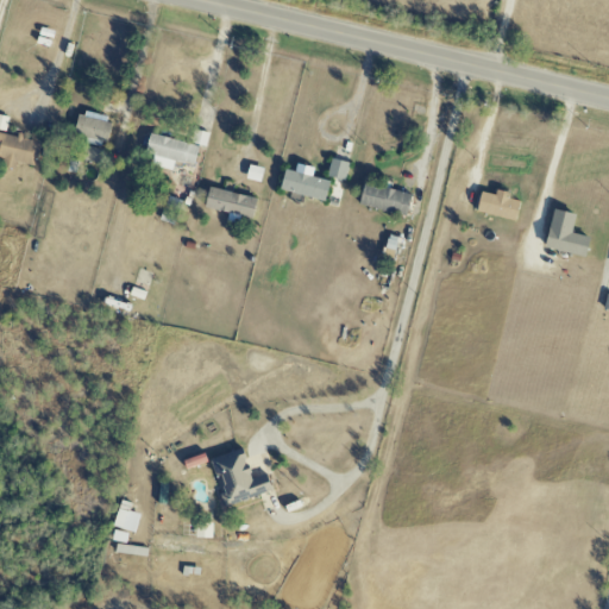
[(73,135),(105,144),(112,121),(79,112),(73,135)]
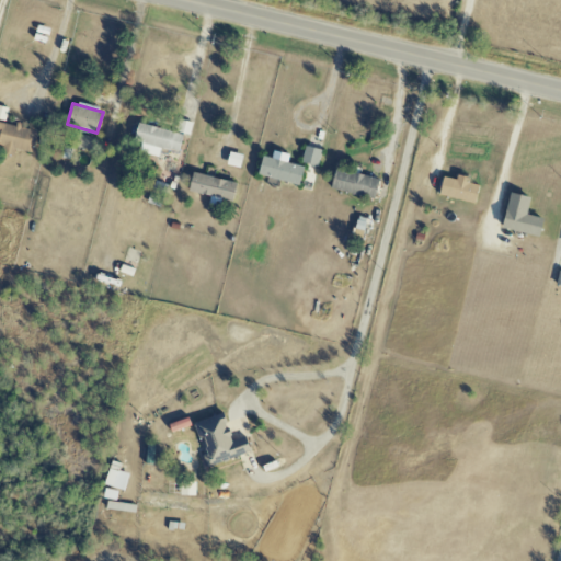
[(32,153),(36,132),(20,128),(20,127),(0,122),(0,148),(1,148),(0,153),(12,157),(13,150),(32,153)]
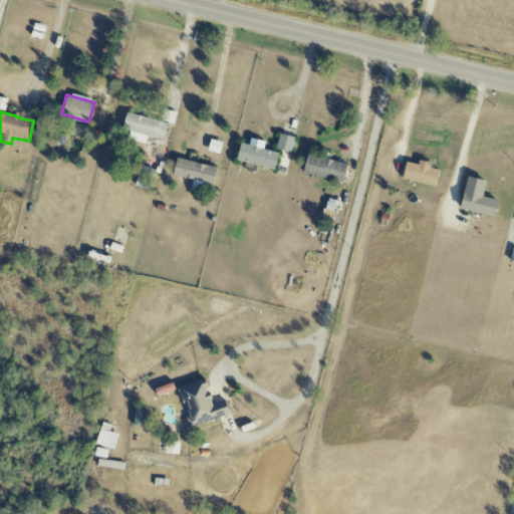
[(144,145),(147,137),(163,141),(168,123),(125,113),(121,130),(129,132),(126,140),(144,145)]
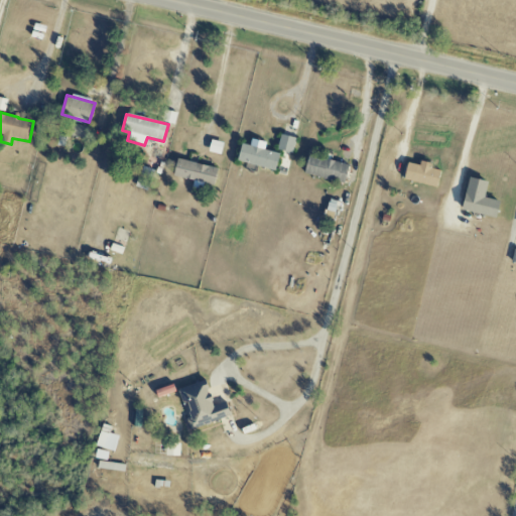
[(88,128),(72,123),(69,135),(84,139),(88,128)]
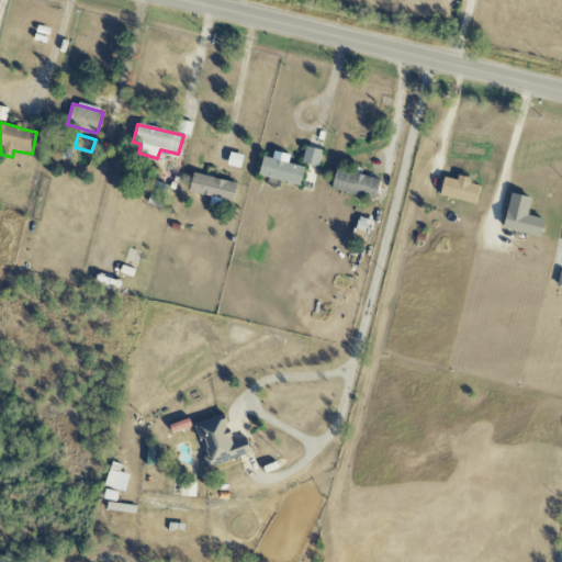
[(301,164),(317,167),(321,150),(304,147),(301,164)]
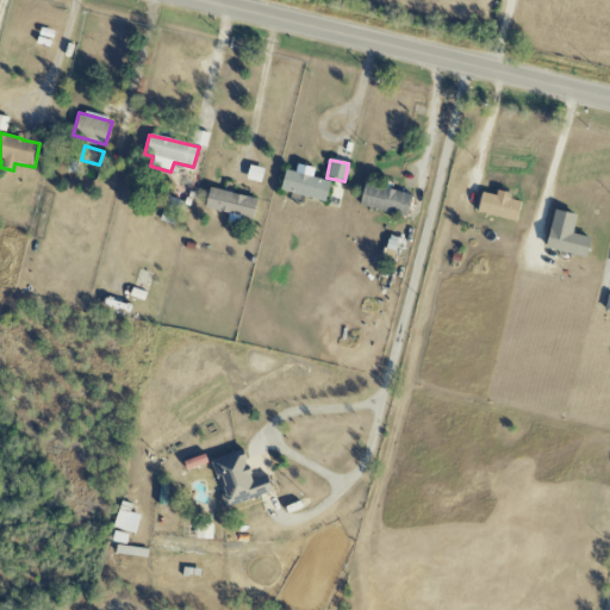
[(328,182),(284,170),(279,190),(323,201),(328,182)]
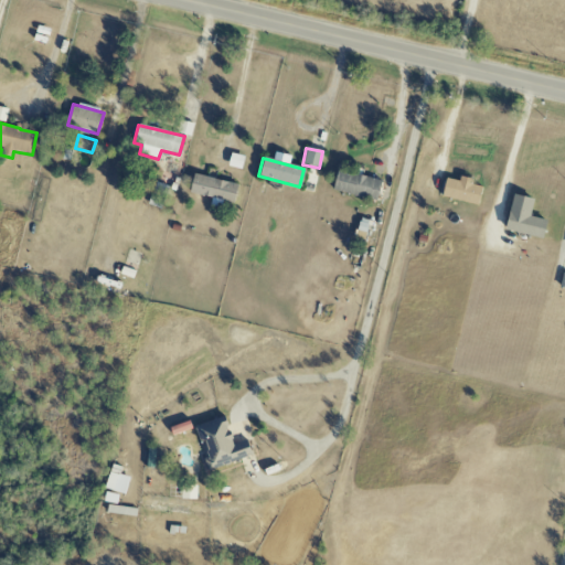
[(380,182),(337,169),(331,189),(374,202),(380,182)]
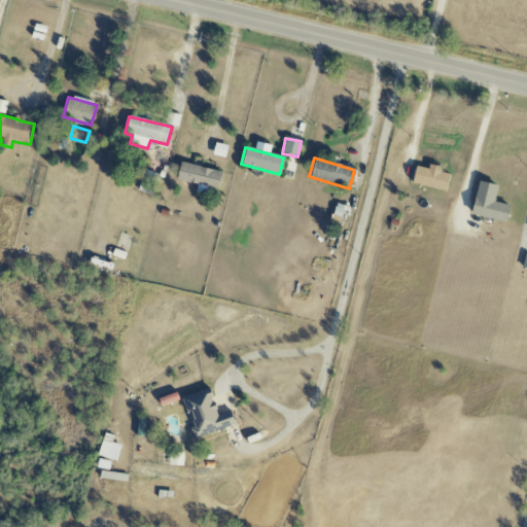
[(218,187),(220,170),(178,164),(175,181),(218,187)]
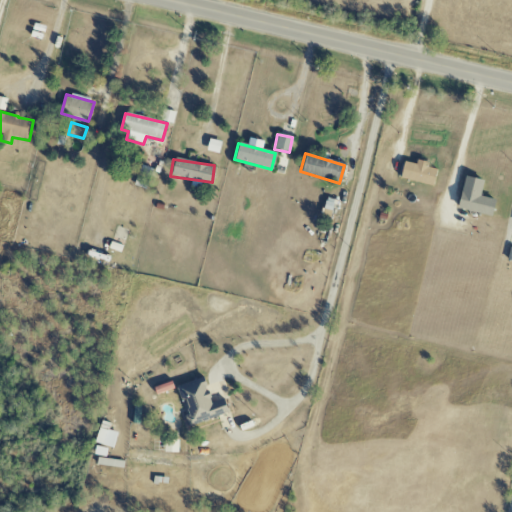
[(431,186),(436,170),(426,167),(428,163),(415,159),(414,165),(403,162),(398,177),(431,186)]
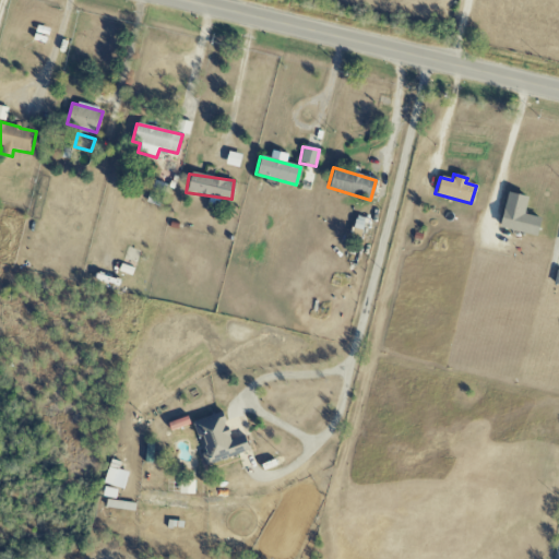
[(538,217),(523,214),(526,197),(504,192),(498,228),(535,236),(538,217)]
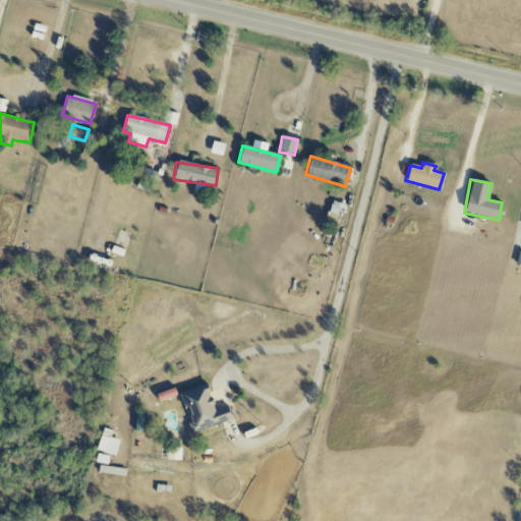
[(231,421),(227,405),(213,409),(207,386),(181,393),(193,432),(231,421)]
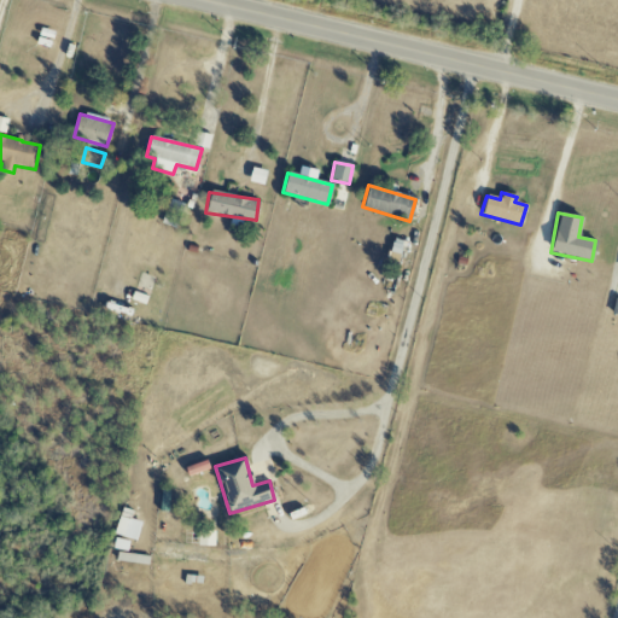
[(140,523),(118,517),(114,535),(135,541),(140,523)]
